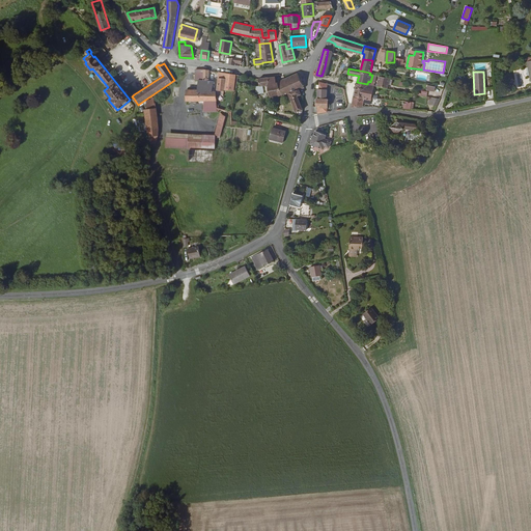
[(297,74),(281,81),(284,88),(287,95),(288,94),(288,93),(299,90),(304,88),(297,74)]
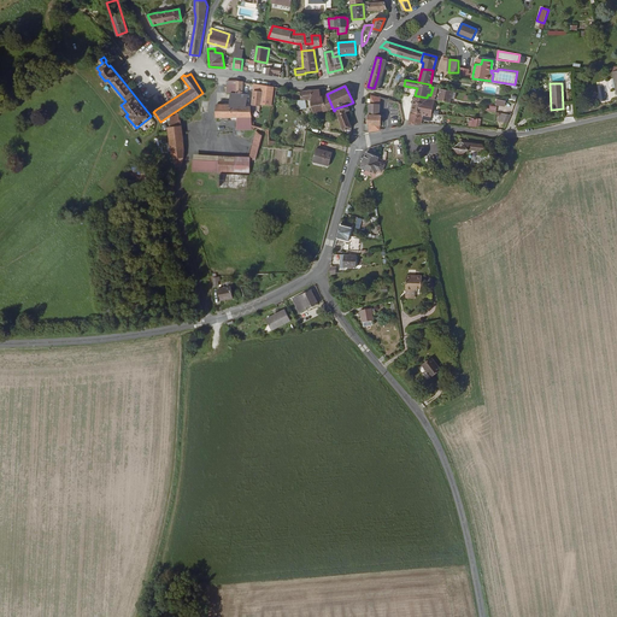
[(438,100),(451,103),(453,90),(440,88),(438,100)]
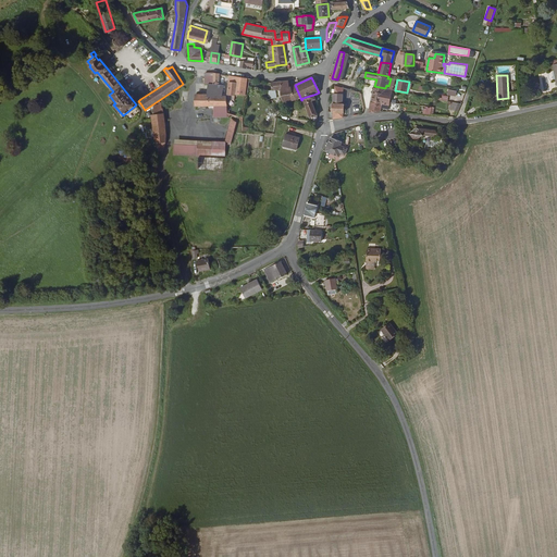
[(283,89),(291,87),(288,81),(271,83),(271,86),(269,87),(269,91),(282,90),(283,89)]
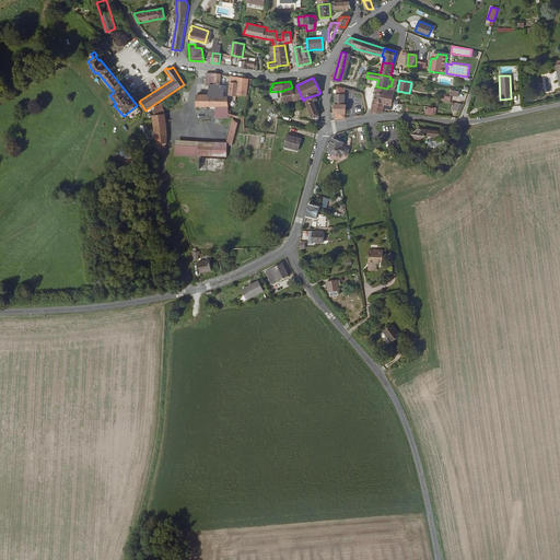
[(235,106),(236,95),(237,84),(230,83),(229,96),(230,104),(230,106),(235,106)]
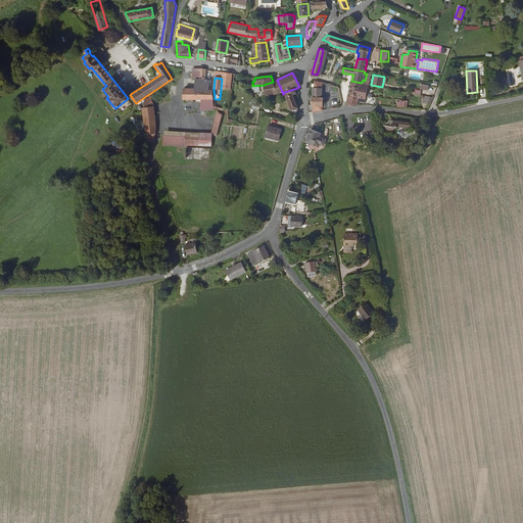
[(210,80),(205,80),(200,80),(196,79),(195,89),(196,89),(194,99),(200,100),(202,89),(209,90),(210,80)]
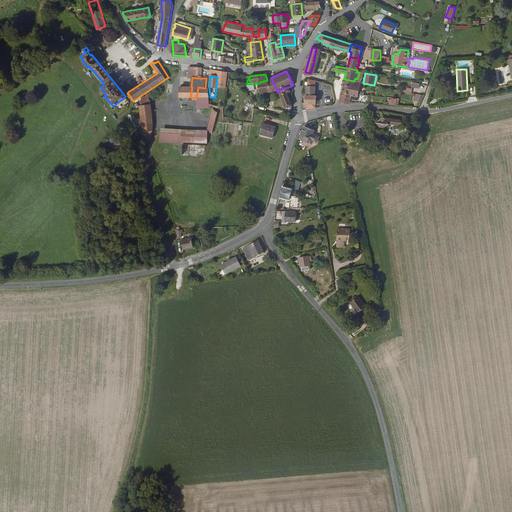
[(358,96),(358,95),(361,83),(356,82),(354,81),(344,79),(342,92),(358,96)]
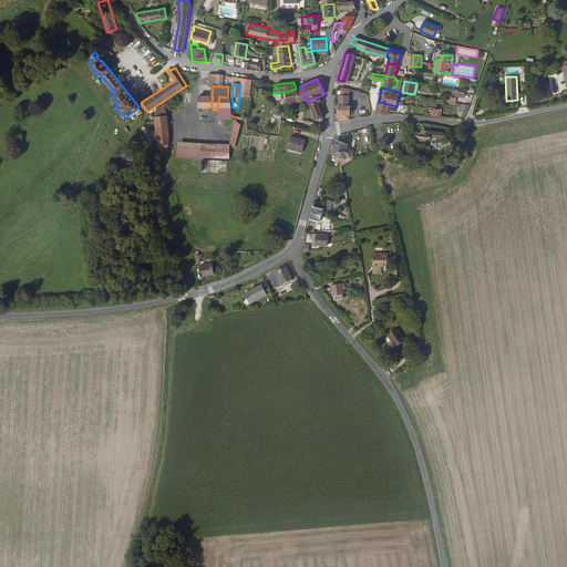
[(299,96),(296,89),(288,91),(287,92),(294,105),(295,104),(296,104),(294,99),(299,96)]
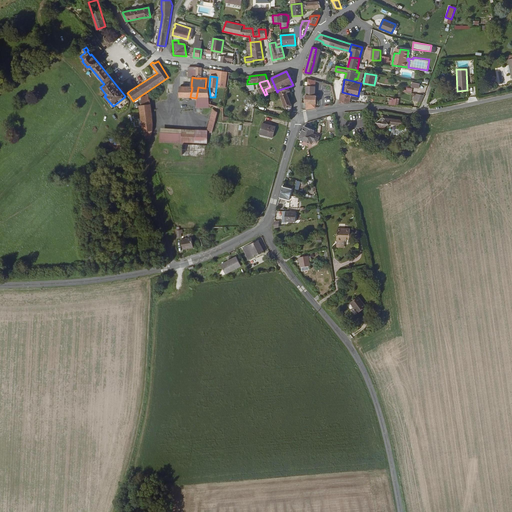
[(305,109),(313,108),(314,96),(312,97),(313,81),(309,80),(306,80),(306,82),(304,82),(303,83),(303,85),(306,86),(304,86),(303,103),(305,103),(305,109)]
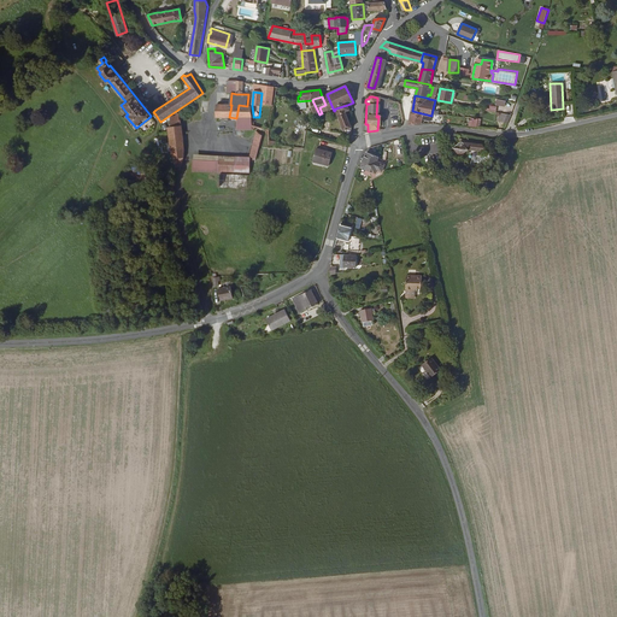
[(215,117),(229,117),(231,105),(230,105),(228,105),(228,104),(222,103),(222,105),(216,104),(215,117)]
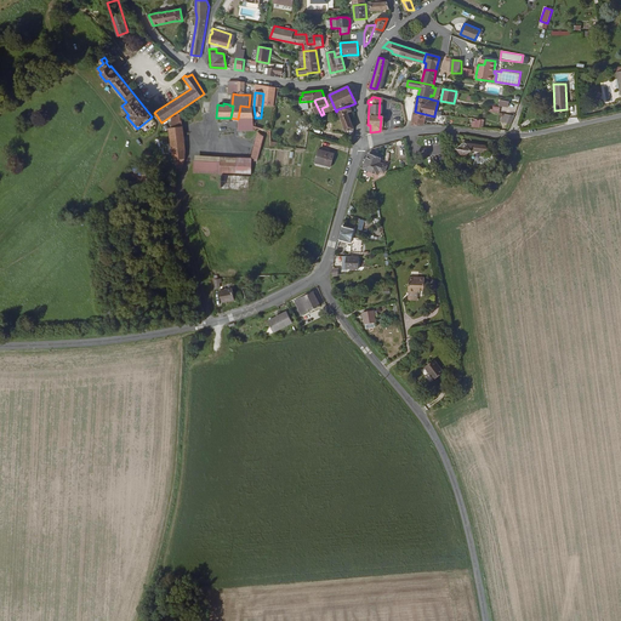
[(252,107),(249,107),(240,106),(238,119),(238,130),(255,130),(256,132),(262,137),(263,129),(254,126),(252,107)]
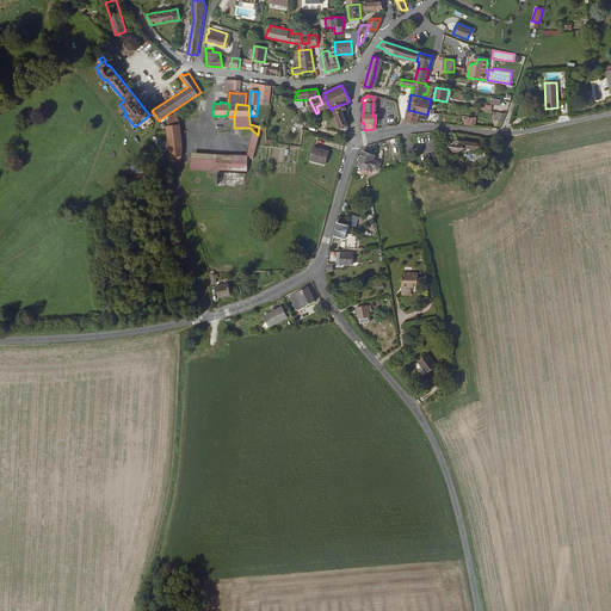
[(346,109),(344,104),(332,107),(332,109),(339,129),(347,127),(341,111),(346,109)]
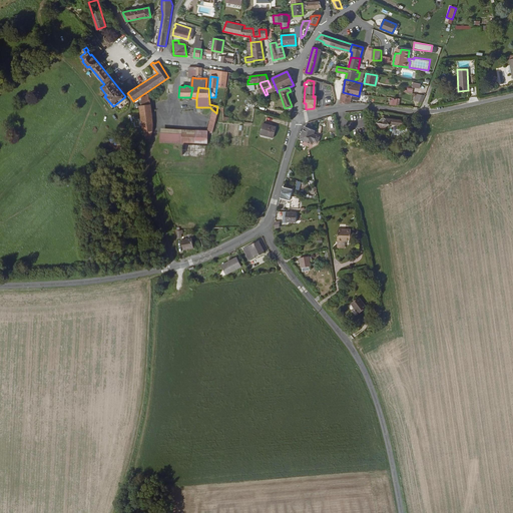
[(339,104),(350,103),(351,100),(358,101),(359,96),(343,92),(340,101),(339,104)]
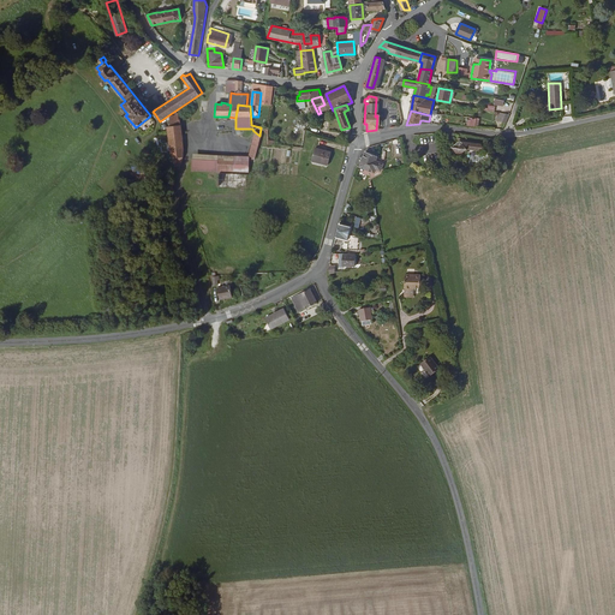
[(168,115),(171,126),(180,125),(177,113),(174,113),(174,115),(168,115)]
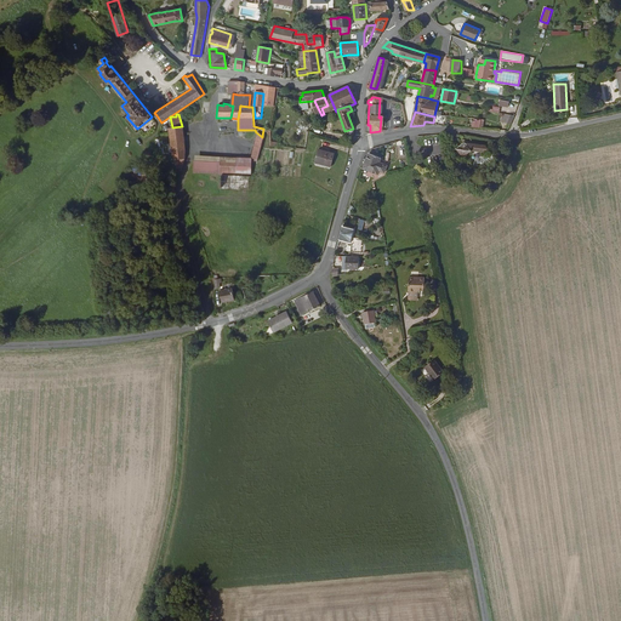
[(176,153),(186,170),(191,169),(189,148),(183,126),(182,126),(172,127),(170,130),(174,144),(176,153)]
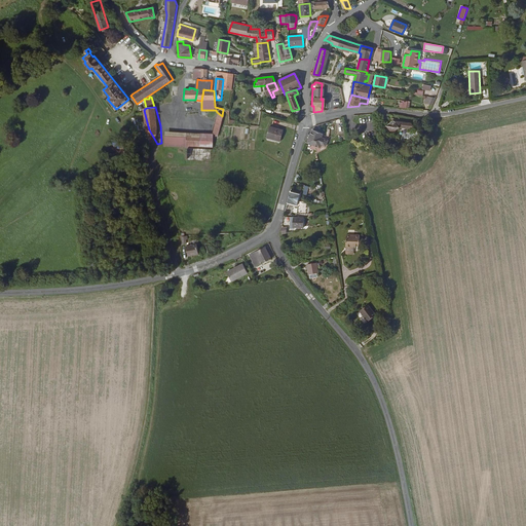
[(218,137),(222,116),(217,112),(217,114),(213,134),(214,135),(214,136),(218,137)]
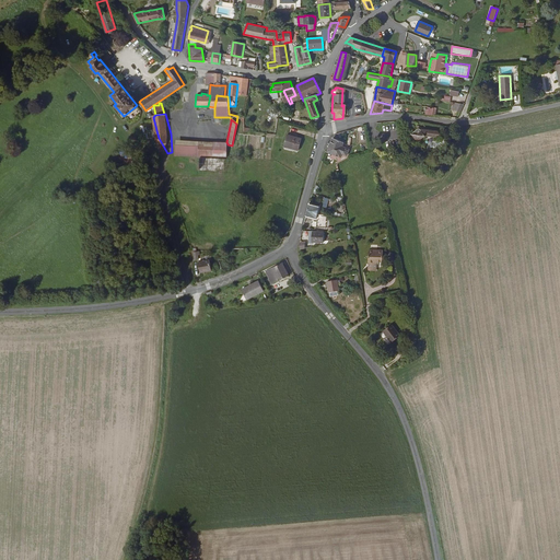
[(438,139),(439,132),(412,128),(411,137),(415,137),(415,140),(422,141),(422,137),(438,139)]
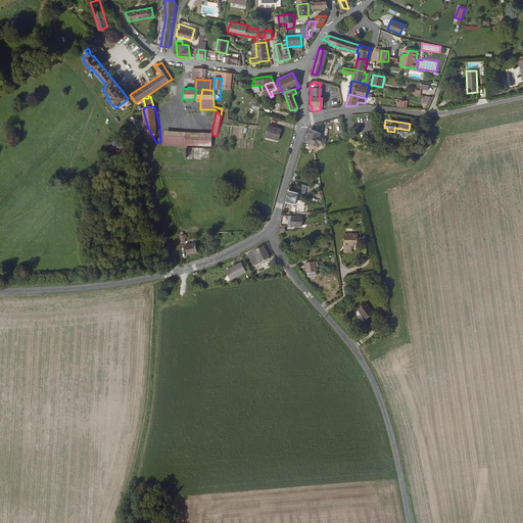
[(339,127),(331,123),(327,136),(335,139),(339,127)]
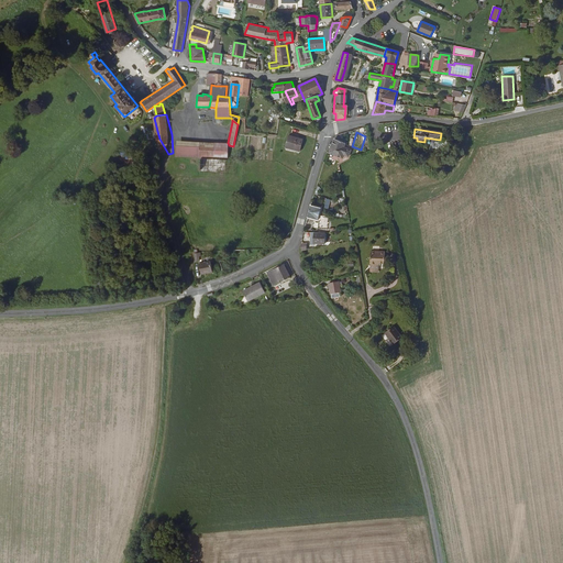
[(299,151),(302,140),(288,135),(285,147),(299,151)]
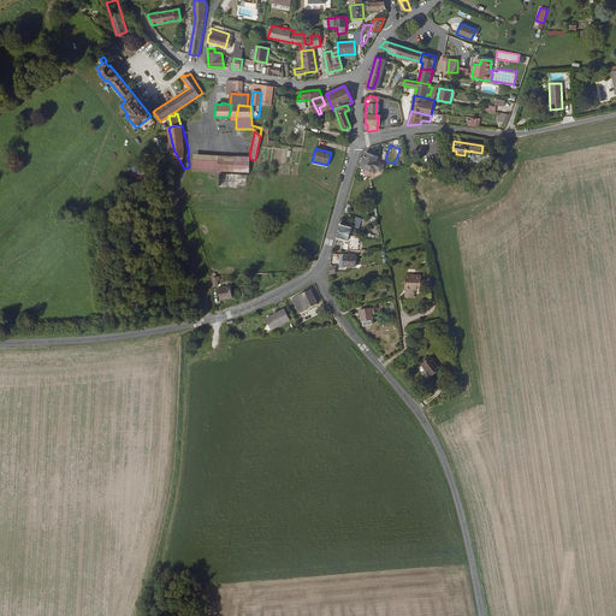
[(250,158),(249,157),(220,155),(209,154),(207,172),(221,172),(249,175),(250,158)]
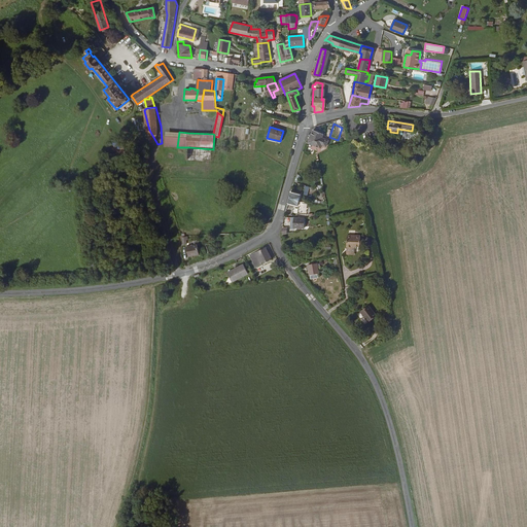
[(324,138),(315,136),(312,149),(324,150),(326,144),(323,143),(324,138)]
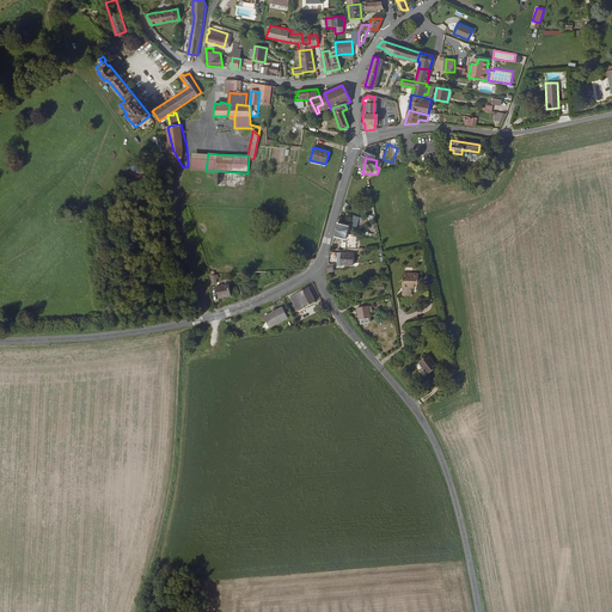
[(354,234),(343,231),(340,243),(342,244),(342,245),(350,249),(349,255),(357,256),(362,242),(357,242),(352,243),(354,234)]
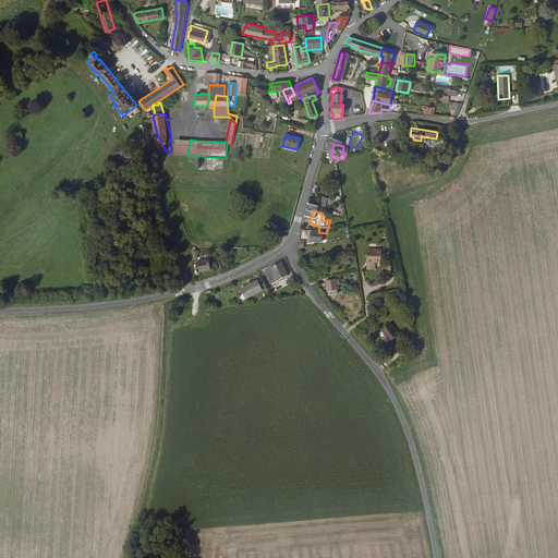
[(327,235),(312,237),(313,246),(327,245),(327,235)]
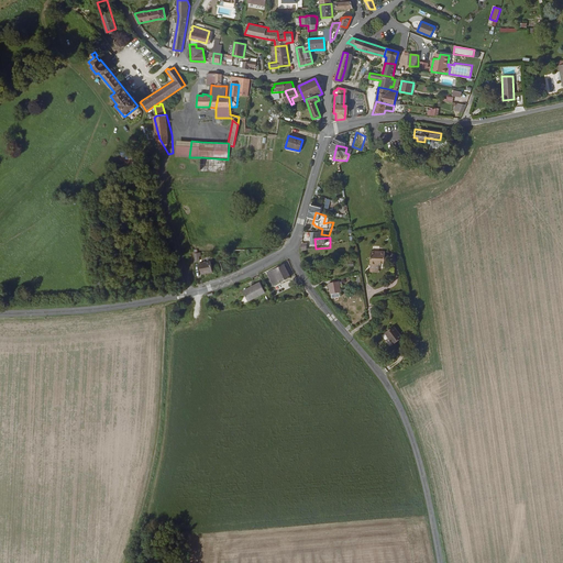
[(368,267),(374,267),(374,264),(377,264),(382,264),(382,252),(367,252),(368,267)]
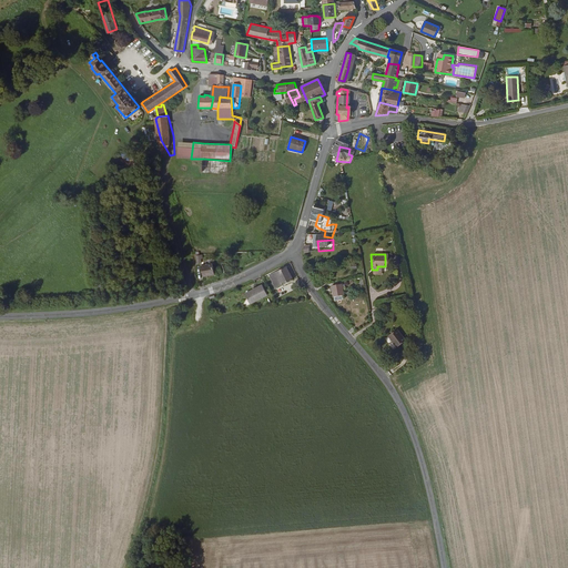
[(205,276),(217,274),(215,263),(204,265),(205,276)]
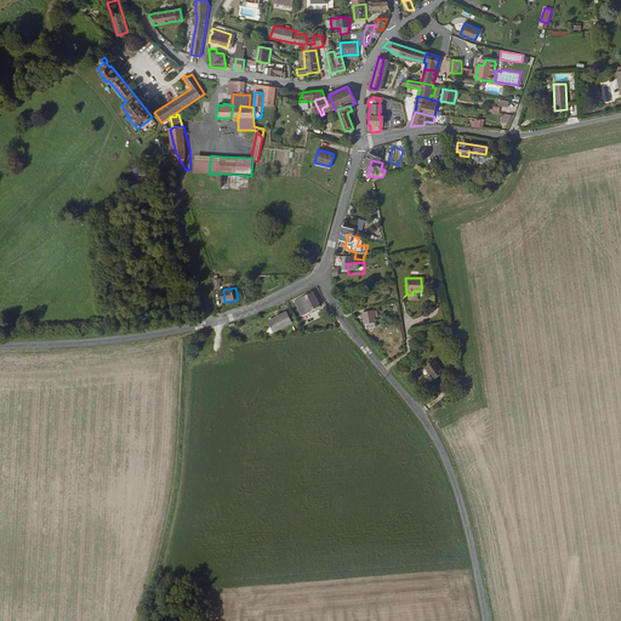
[(317,301),(309,288),(292,296),(300,309),(317,301)]
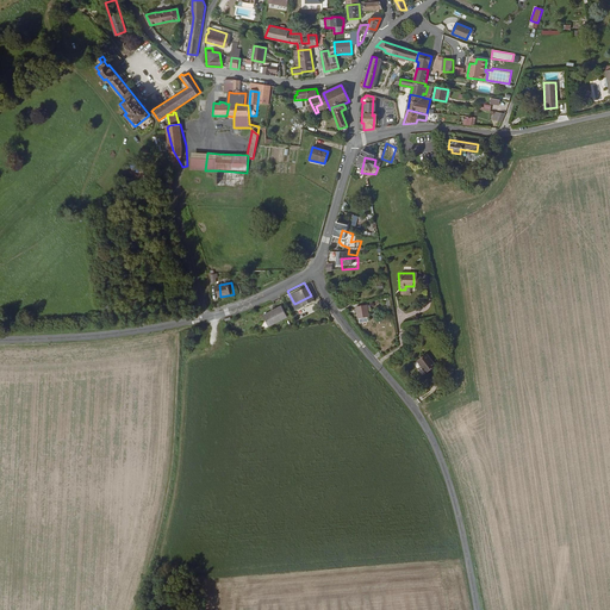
[(285,312),(279,303),(260,312),(266,323),(285,312)]
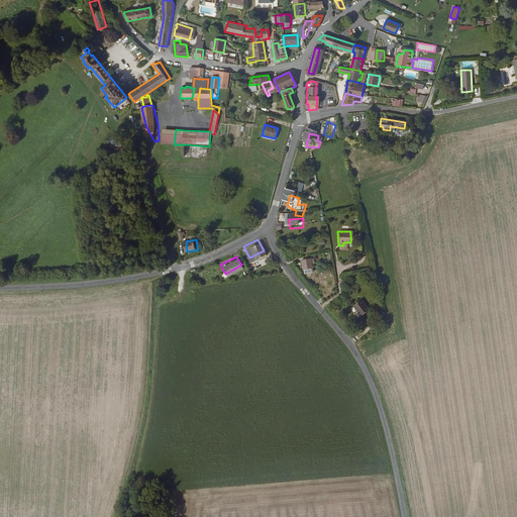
[(301,260),(304,274),(313,272),(310,257),(301,260)]
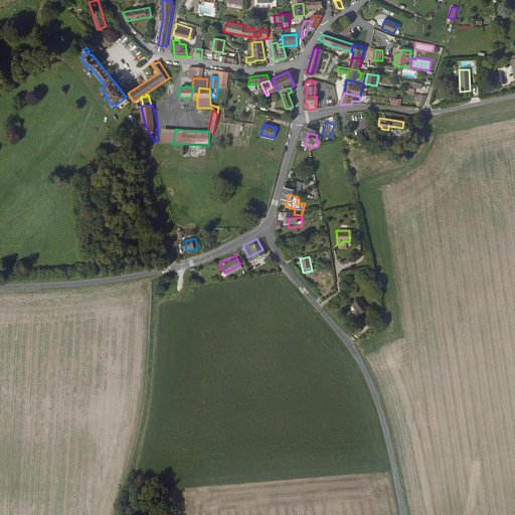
[(316,272),(324,268),(321,259),(312,262),(316,272)]
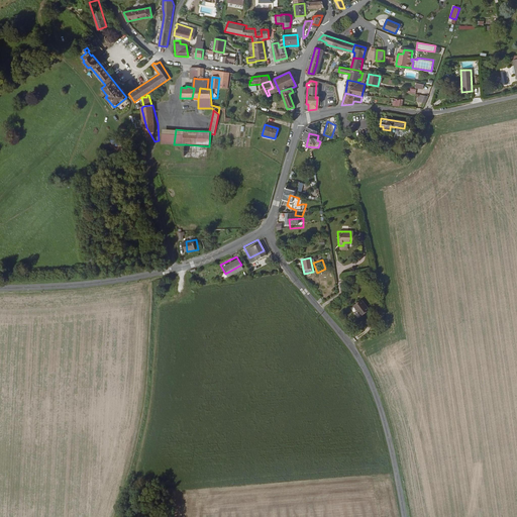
[(362,317),(369,311),(360,301),(352,307),(362,317)]
